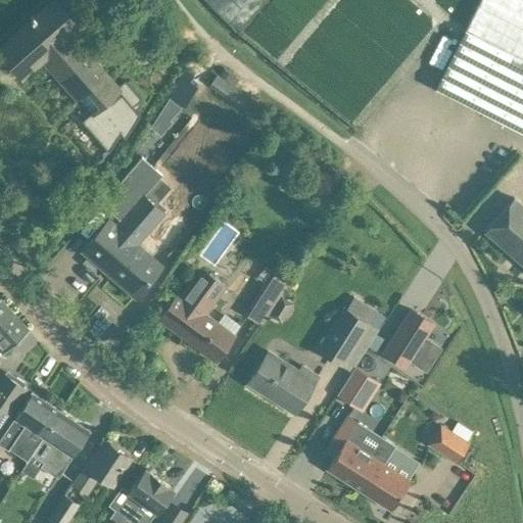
[(32,19),(0,46),(0,50),(22,77),(45,56),(57,72),(55,74),(79,99),(81,98),(91,110),(81,120),(108,151),(117,137),(114,133),(117,130),(125,138),(140,113),(133,105),(141,98),(125,80),(116,87),(70,34),(79,27),(55,0),(53,0),(35,16),(33,15),(30,17),(32,19)]
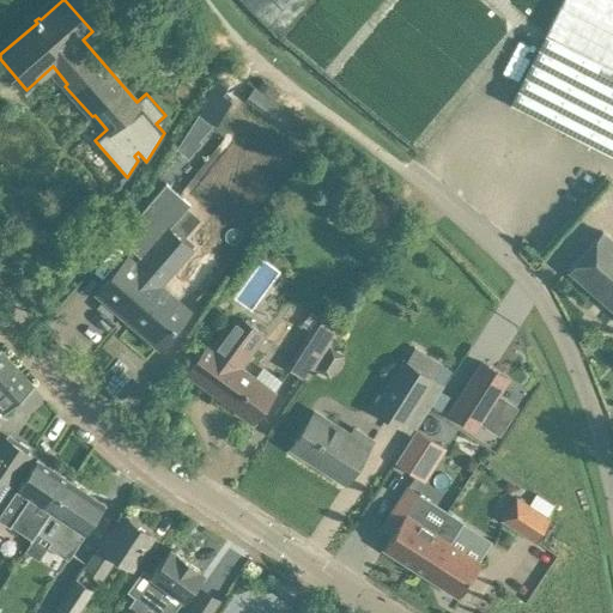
[(612,0),(563,0),(511,104),(612,155),(612,0)]
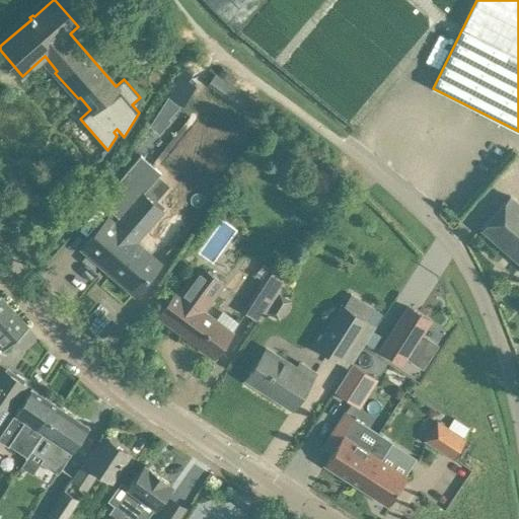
[(162,211),(142,194),(159,173),(139,156),(106,193),(119,203),(114,209),(123,216),(116,224),(108,218),(81,248),(99,264),(100,263),(134,292),(133,293),(134,294),(160,264),(135,241),(162,211)]
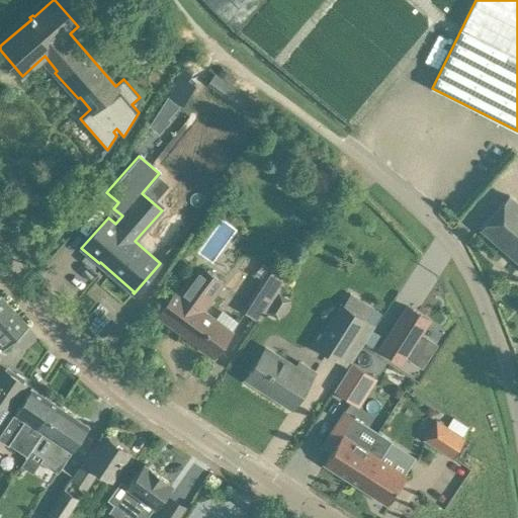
[(517,261),(517,201),(510,194),(480,228),(517,261)]
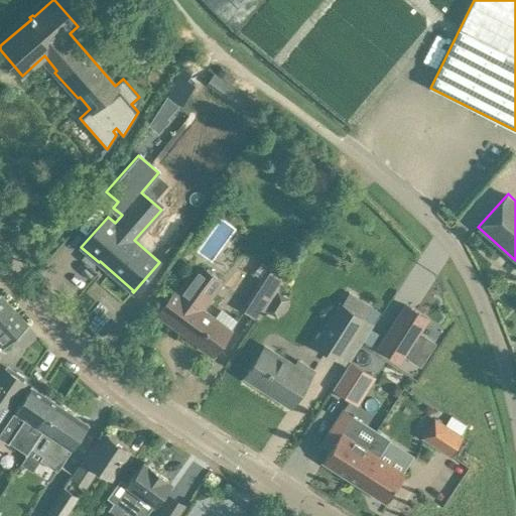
[(197,252),(211,262),(235,230),(221,220),(197,252)]
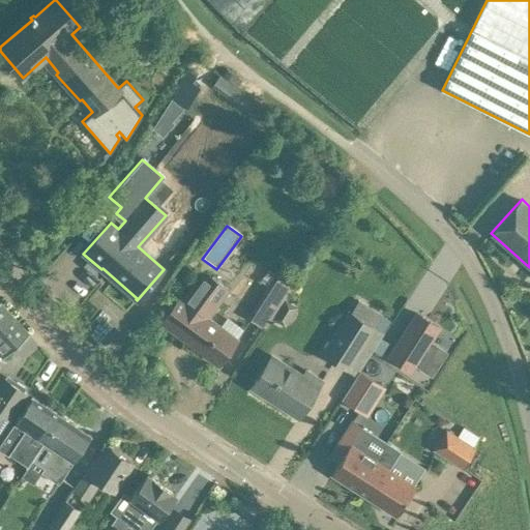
[(292,285),(275,274),(267,268),(260,280),(268,285),(247,317),(264,327),(292,285)]
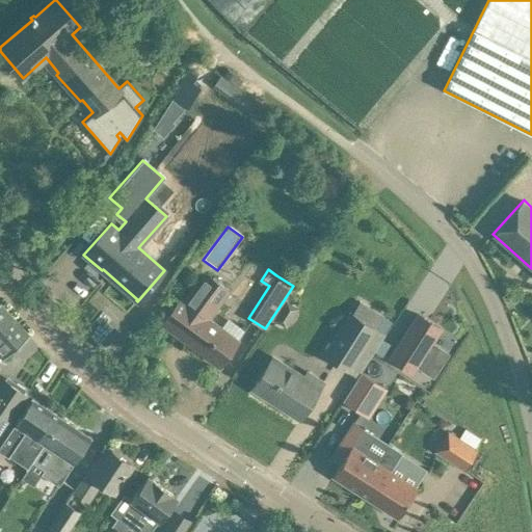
[(227,317),(219,327),(208,318),(228,291),(205,274),(185,301),(181,299),(162,324),(218,366),(237,341),(236,339),(243,329),(227,317)]
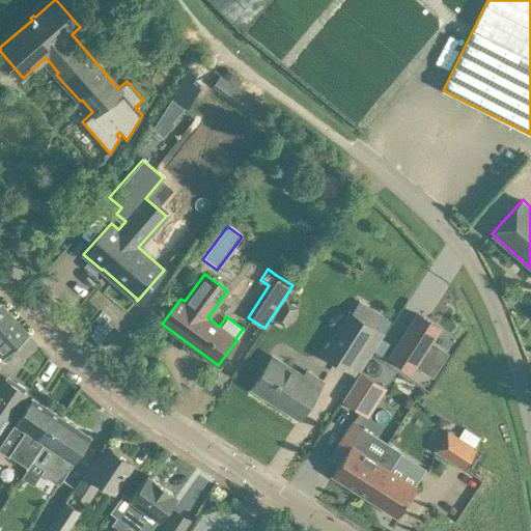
[(348,311),(320,354),(357,378),(360,371),(384,334),(393,320),(359,299),(351,312),(348,311)]
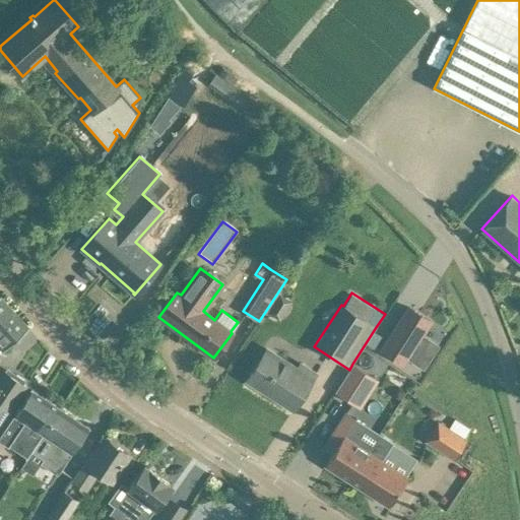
[(0,348),(2,350),(27,327),(0,297),(0,348)]
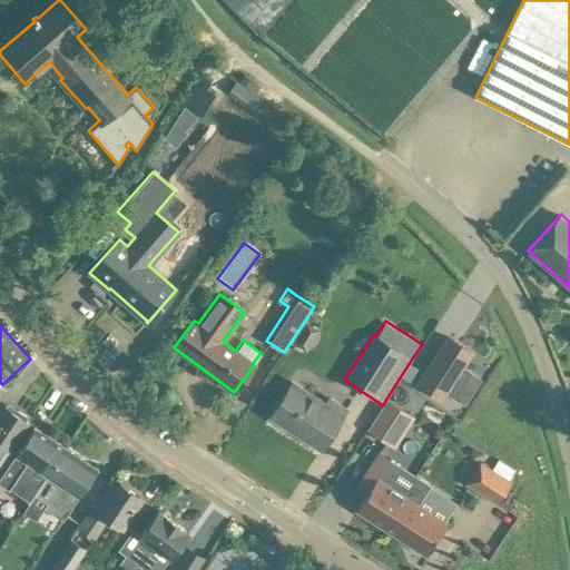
[(473,350),(448,333),(416,383),(441,400),(448,390),(464,401),(482,375),(464,363),(473,350)]
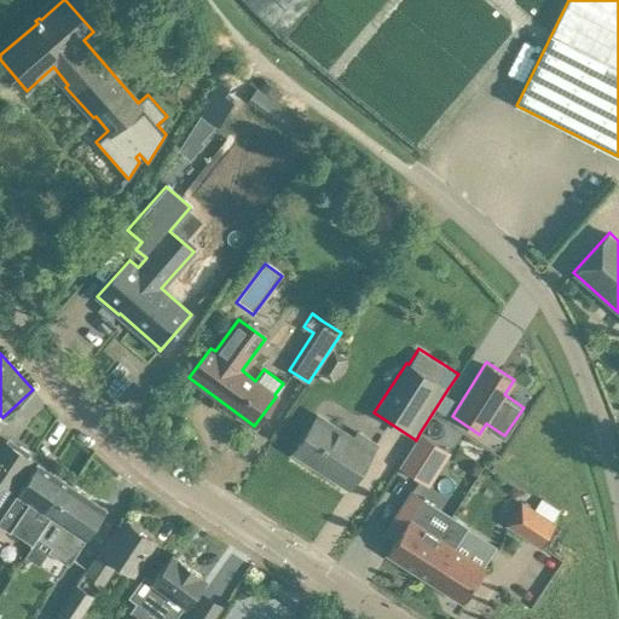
[(317,415),(294,452),(314,466),(317,462),(351,482),(347,487),(348,487),(362,467),(375,444),(357,433),(353,439),(339,428),(317,415)]
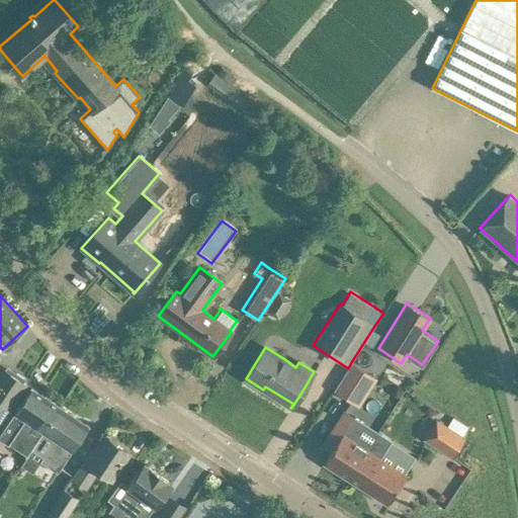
[(375,379),(376,378),(351,362),(348,368),(334,391),(353,404),(362,389),(358,385),(366,373),(375,379)]
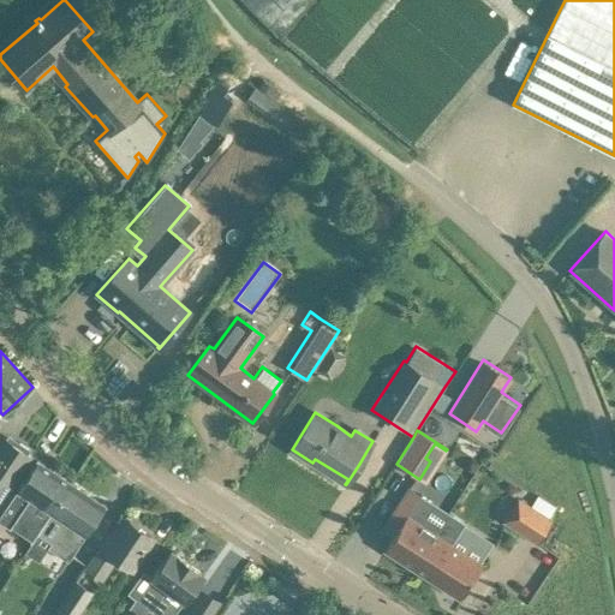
[(0,500),(30,457),(28,454),(30,451),(19,442),(16,447),(5,440),(0,447),(0,500)]
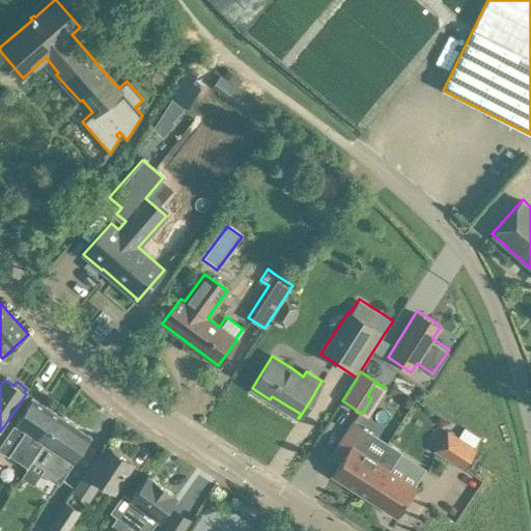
[(21,415),(0,445),(0,451),(27,470),(33,460),(62,417),(32,397),(21,415)]
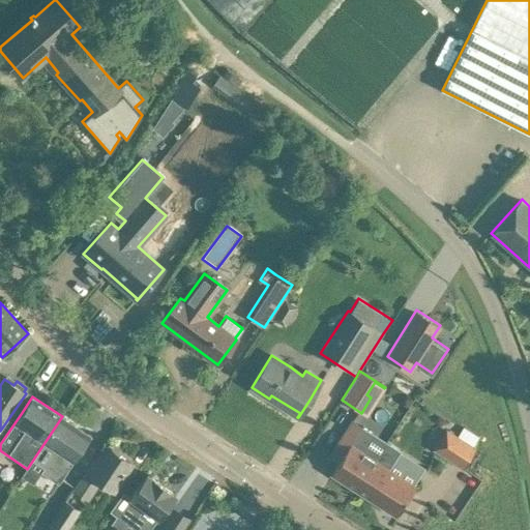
[(62,416),(33,460),(45,468),(42,471),(60,482),(80,453),(91,436),(62,416)]
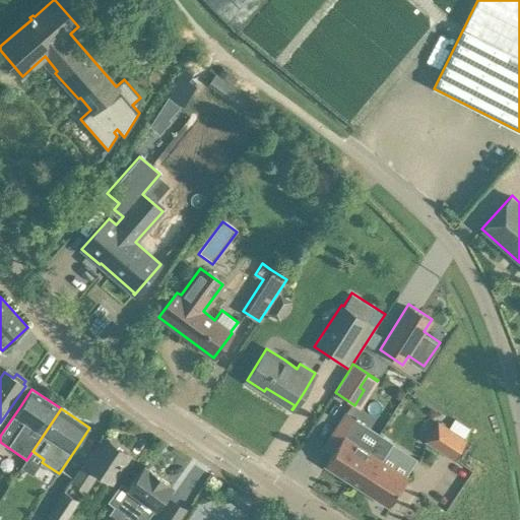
[(347,413),(346,412),(323,449),(331,455),(325,465),(389,506),(407,477),(379,458),(383,452),(385,453),(392,443),(382,436),(382,435),(379,433),(377,436),(366,429),(368,426),(354,417),(352,420),(345,416),(347,413)]
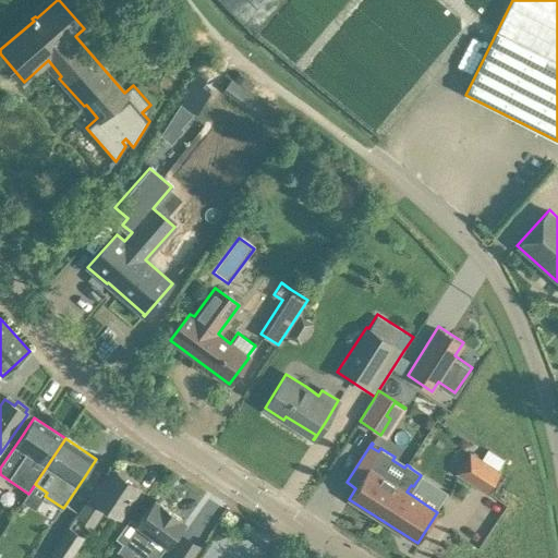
[(497,471),(504,460),(488,450),(482,461),(470,453),(457,473),(488,493),(501,473),(497,471)]
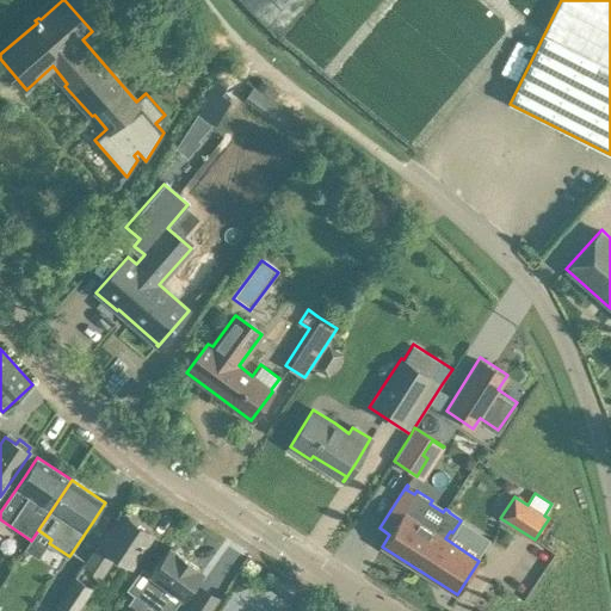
[(129,566),(137,553),(150,532),(125,516),(112,535),(109,532),(86,566),(100,575),(113,555),(129,566)]
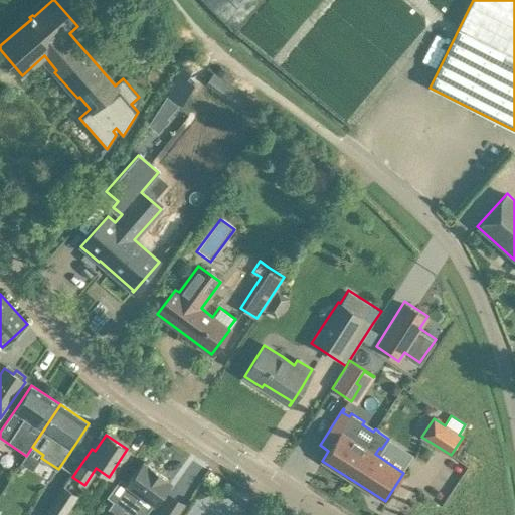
[(112,503),(103,514),(119,514),(126,506),(138,514),(145,514),(153,504),(154,505),(171,481),(143,461),(127,483),(120,479),(106,498),(112,503)]
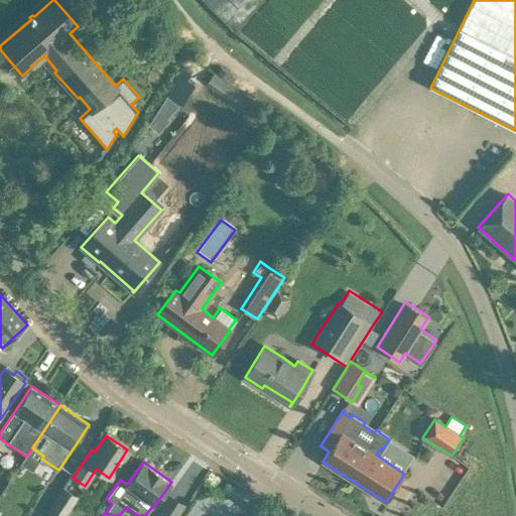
[(67,515),(79,498),(63,489),(46,515),(67,515)]
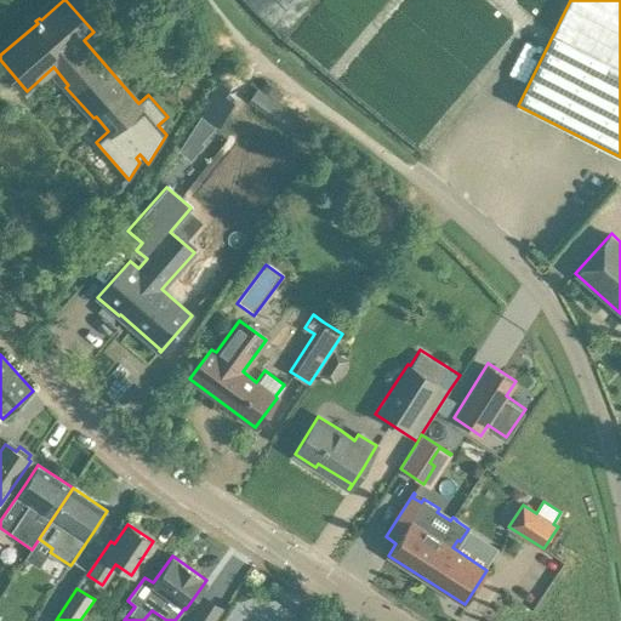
[(204,600),(191,620),(216,620),(222,611),(204,600)]
